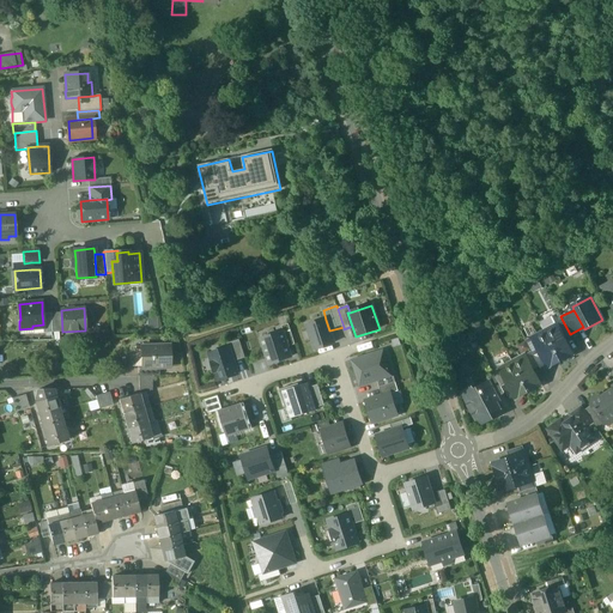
[(50,314),(42,314),(43,325),(43,333),(52,333),(50,314)]
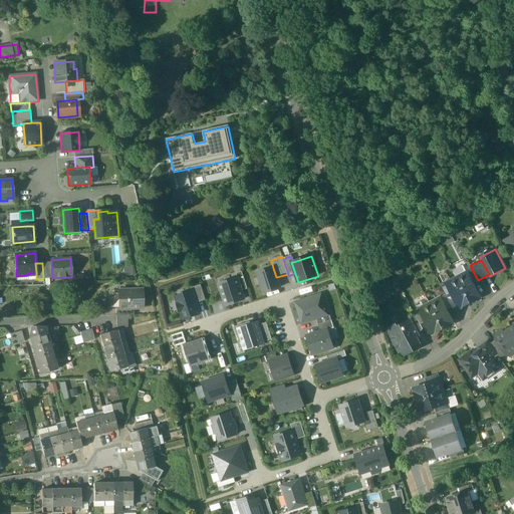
[(273,268),(258,273),(264,293),(280,288),(276,277),(273,268)]
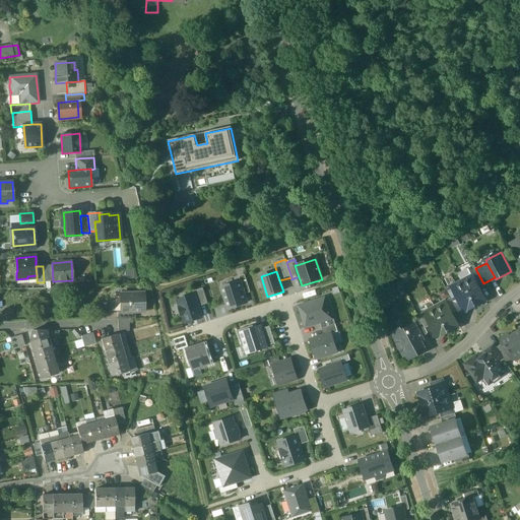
[(477,272),(472,275),(479,288),(484,285),(483,283),(477,272)]
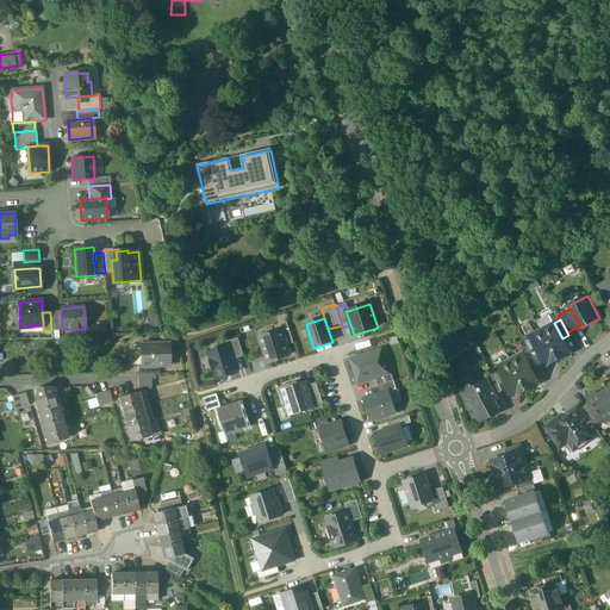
[(286,323),(281,324),(282,330),(287,344),(293,343),(286,323)]
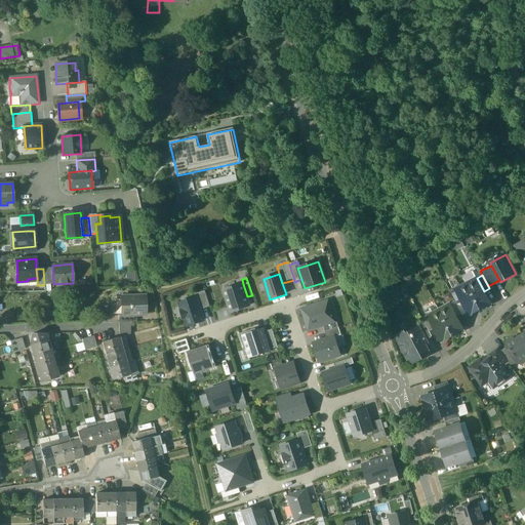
[(477,278),(467,284),(480,310),(490,304),(484,291),(477,278)]
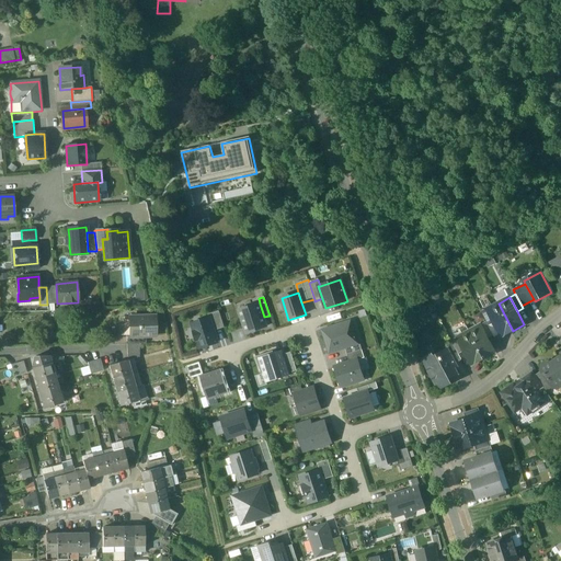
[(260,304),(239,311),(245,333),(267,327),(264,317),(260,304)]
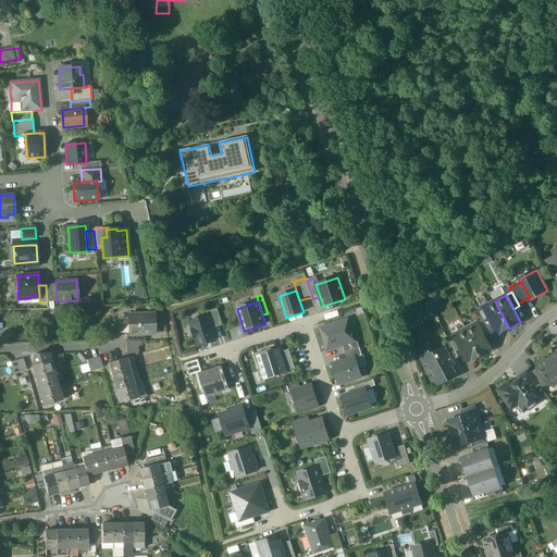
[(509,329),(495,301),(483,307),(490,321),(497,334),(509,329)]
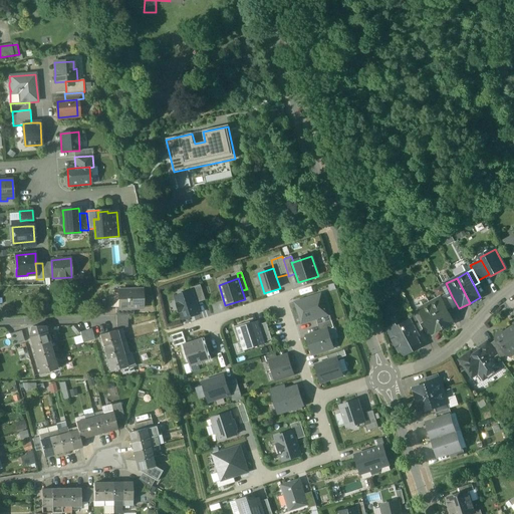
[(452,296),(446,283),(441,286),(445,295),(447,299),(452,296)]
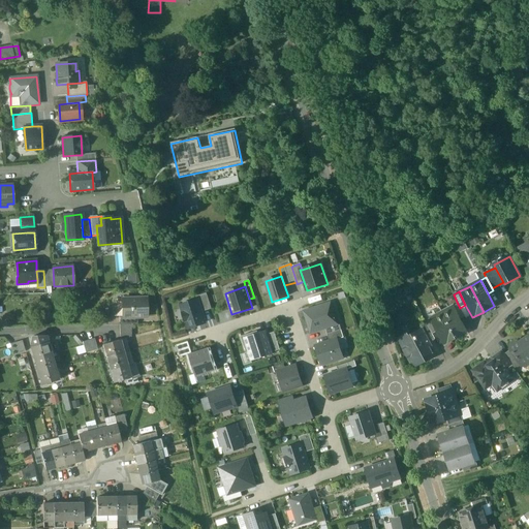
[(207,293),(196,297),(197,301),(197,300),(201,312),(212,309),(207,293)]
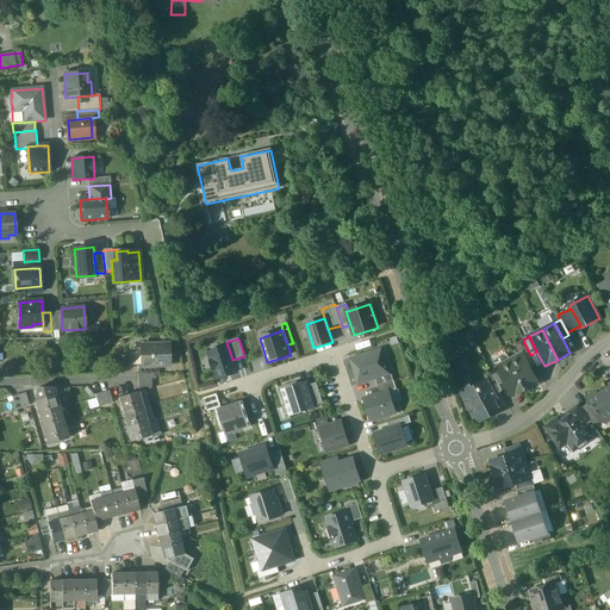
[(167,343),(141,344),(142,366),(150,366),(150,367),(153,367),(153,366),(157,366),(168,366),(167,343)]
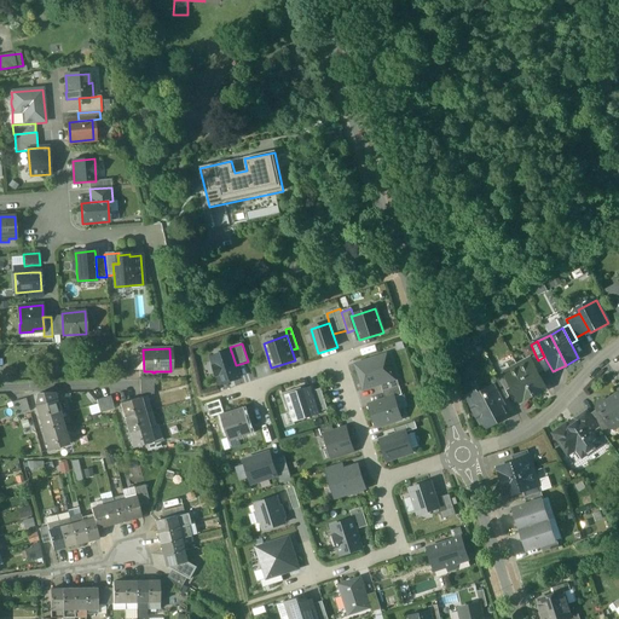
[(221,356),(213,359),(214,365),(214,366),(217,376),(218,376),(221,385),(239,379),(236,365),(231,351),(231,352),(221,354),(221,356)]
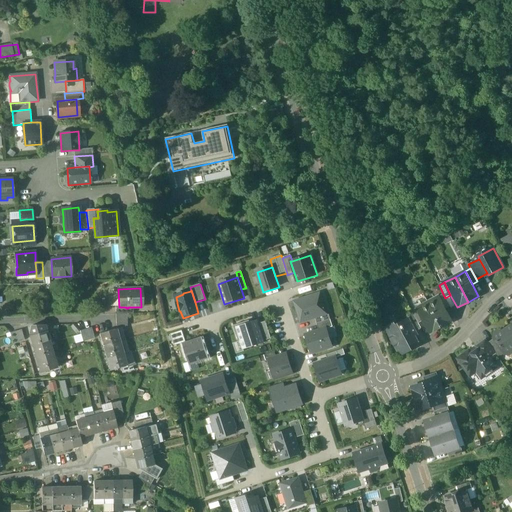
[(443,294),(438,297),(445,309),(450,306),(445,298),(443,294)]
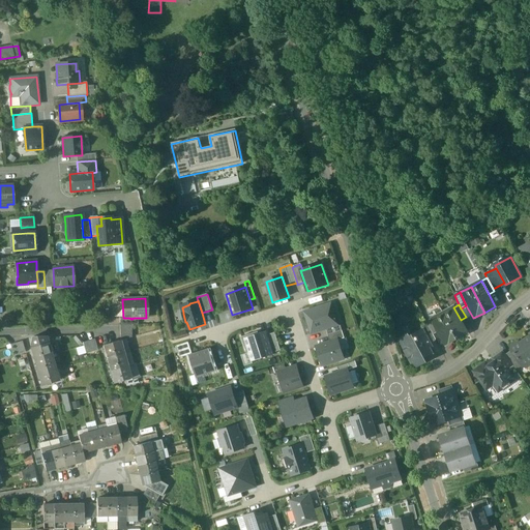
[(322,306),(304,313),(312,334),(326,329),(339,325),(333,310),(324,313),(322,306)]
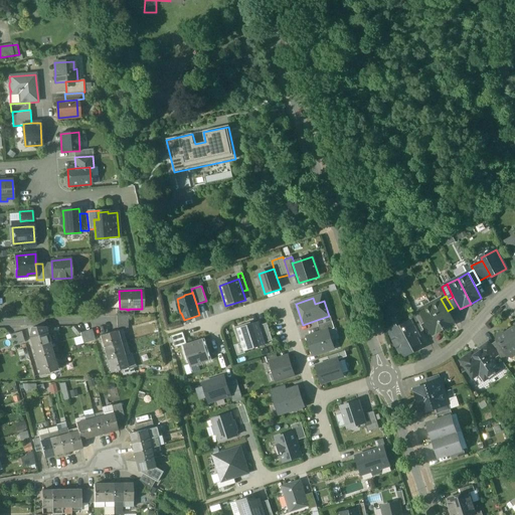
[(441,299),(430,304),(444,329),(454,324),(448,311),(441,299)]
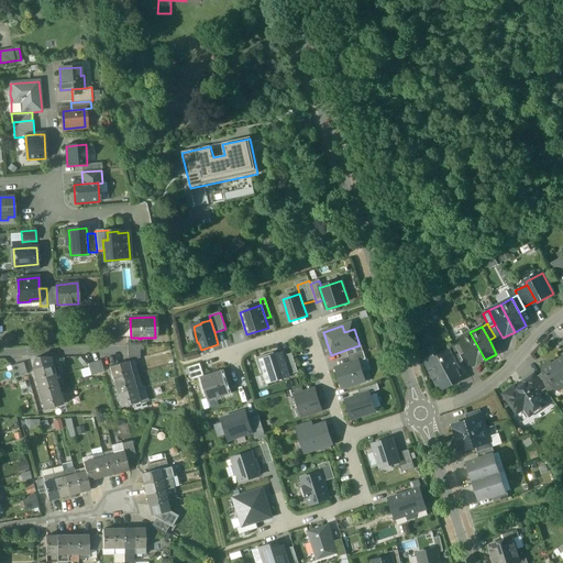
[(470,332),(459,339),(465,353),(473,366),(485,360),(470,332)]
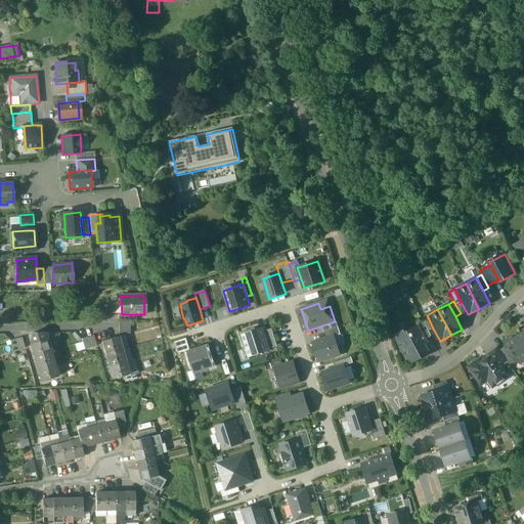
[(433,329),(427,315),(421,318),(423,320),(428,331),(433,329)]
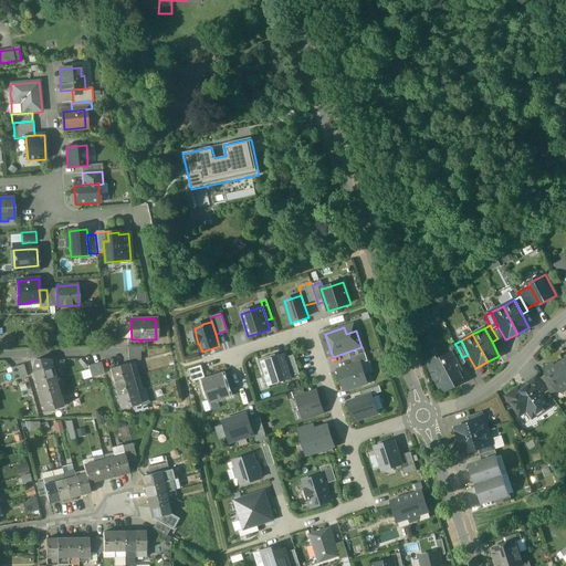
[(462,357),(457,346),(450,349),(452,354),(459,366),(465,363),(462,357)]
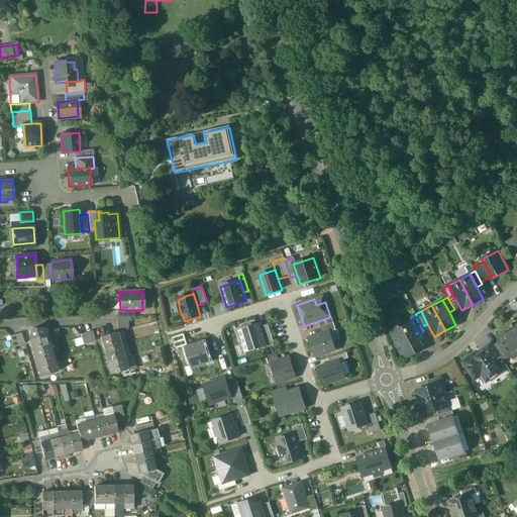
[(318,321),(320,327),(333,322),(331,317),(330,317),(318,321)]
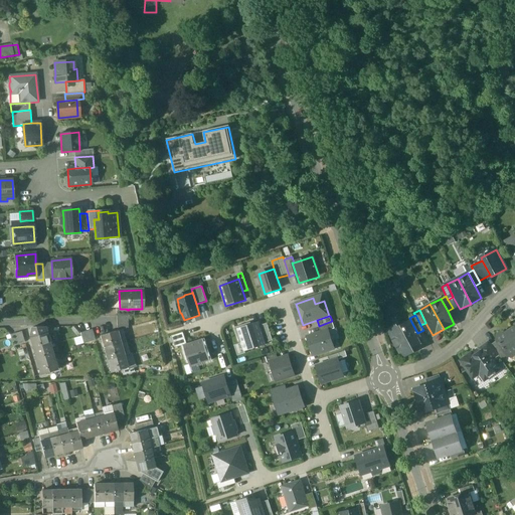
[(332,321),(319,326),(321,333),(329,331),(335,329),(332,321)]
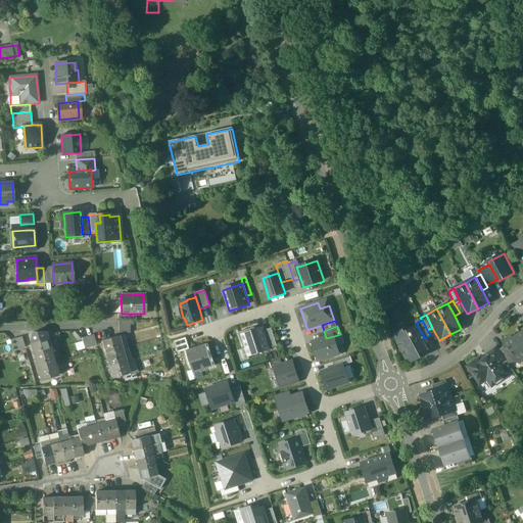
[(254,328),(239,333),(244,350),(245,349),(248,358),(271,350),(270,348),(265,331),(263,327),(255,329),(254,328)]
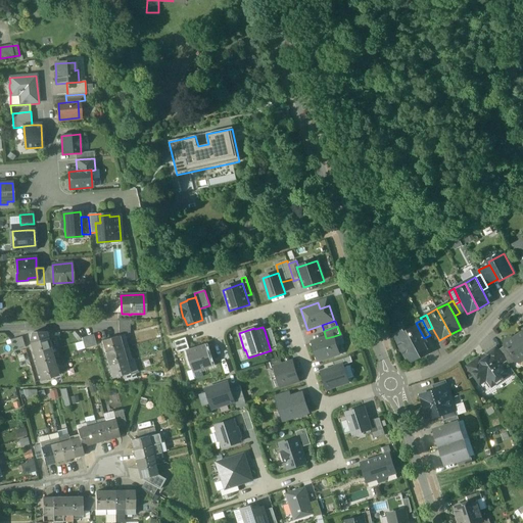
[(418,327),(405,334),(401,333),(397,335),(396,338),(399,344),(402,345),(406,350),(405,353),(408,360),(411,361),(415,358),(416,354),(415,353),(425,348),(422,342),(425,340),(424,338),(418,327)]
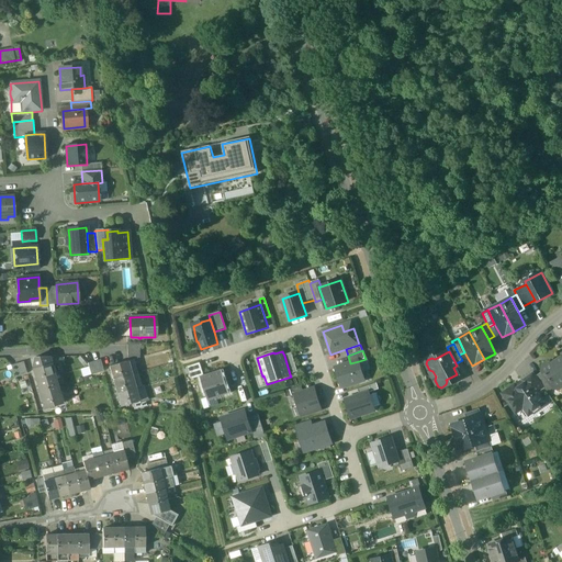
[(298,372),(292,353),(284,356),(290,374),(298,372)]
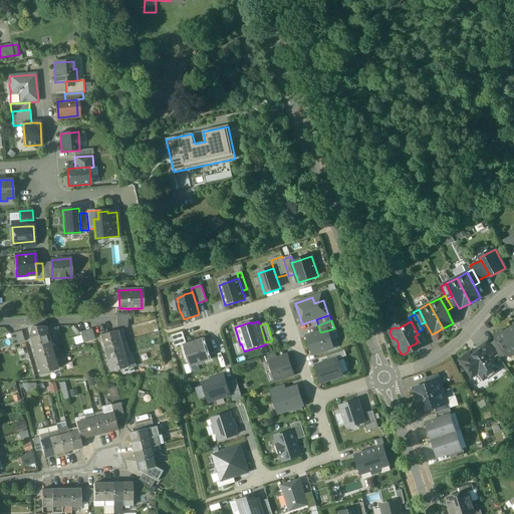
[(513,325),(513,326),(504,333),(500,332),(496,334),(495,339),(496,340),(506,354),(510,355),(513,352),(513,325)]
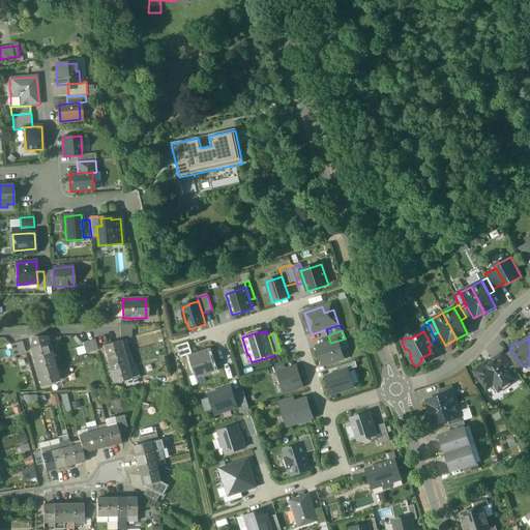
[(47,337),(32,337),(31,345),(32,348),(48,344),(47,337)]
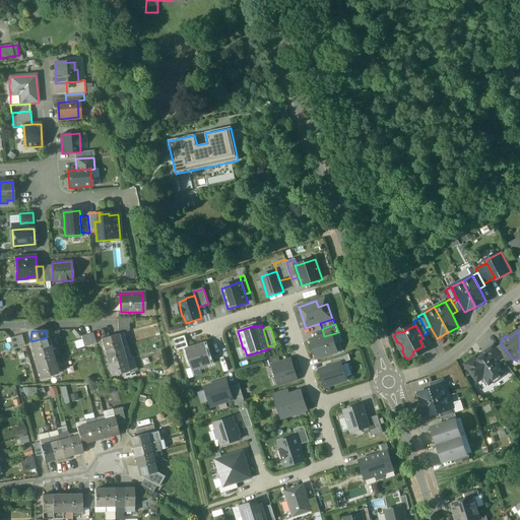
[(126,358),(130,356),(123,332),(119,333),(126,358)]
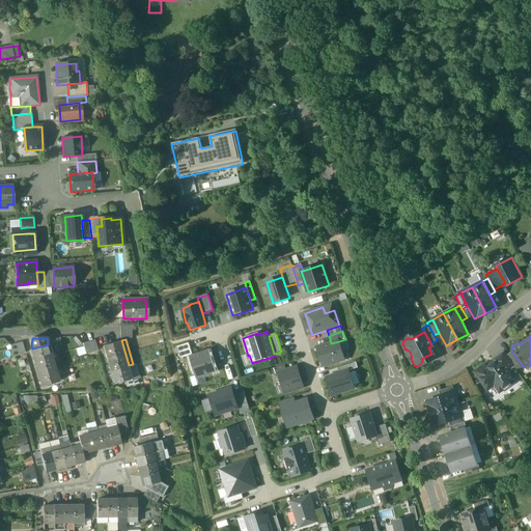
[(94,340),(88,342),(91,353),(98,351),(94,340)]
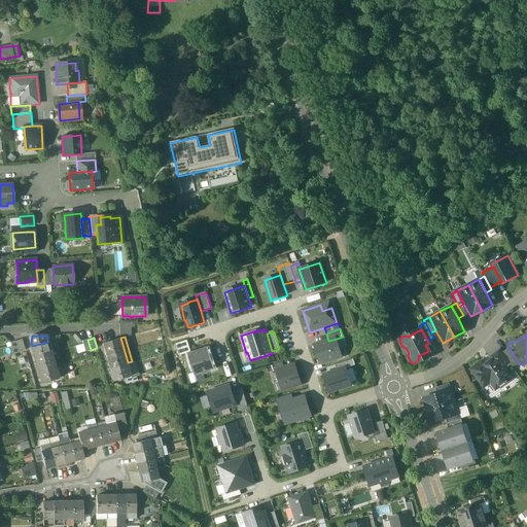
[(119,339),(102,344),(106,356),(124,352),(119,339)]
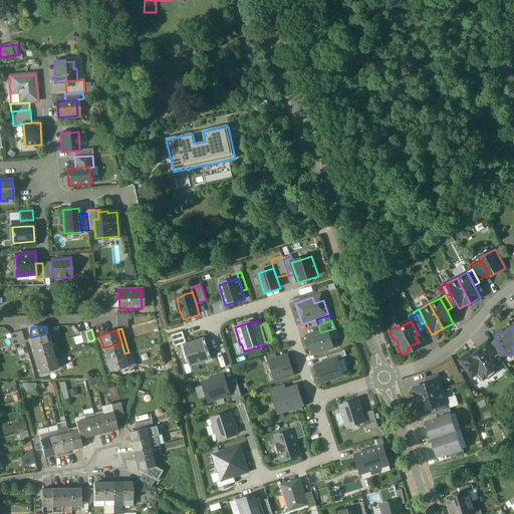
[(320,332),(306,337),(311,354),(334,347),(328,330),(320,332)]
